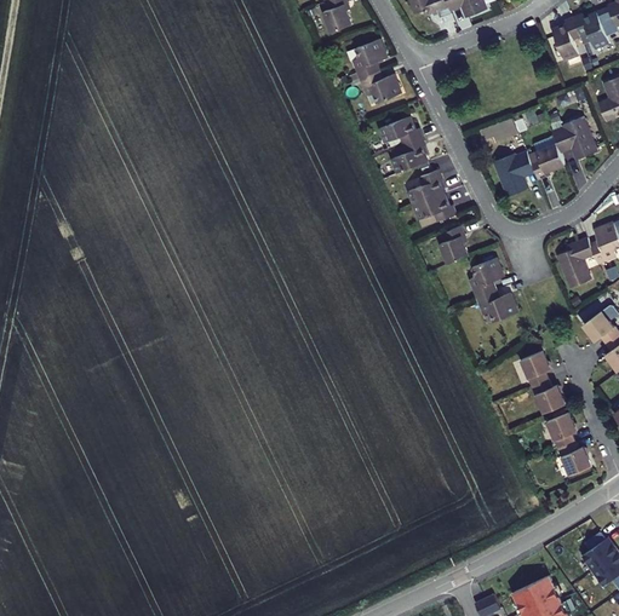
[(350,4),(349,0),(332,0),(330,1),(332,10),(327,12),(334,32),(355,24),(349,11),(348,5),(350,4)]
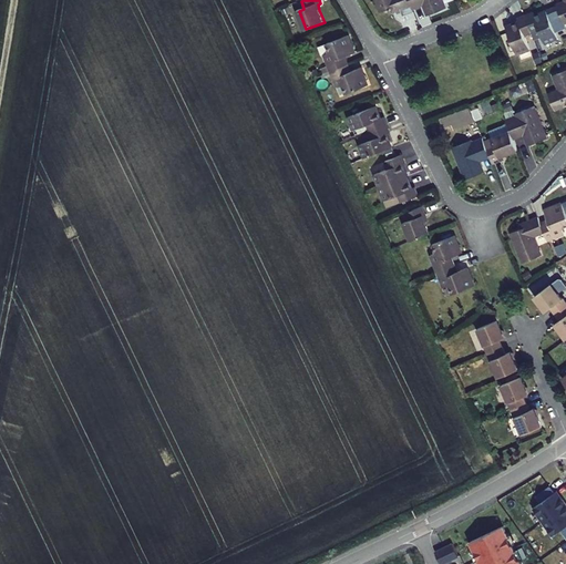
[(410,0),(374,0),(381,16),(393,10),(394,14),(398,13),(399,16),(403,13),(405,18),(415,13),(414,11),(413,7),(410,0)]
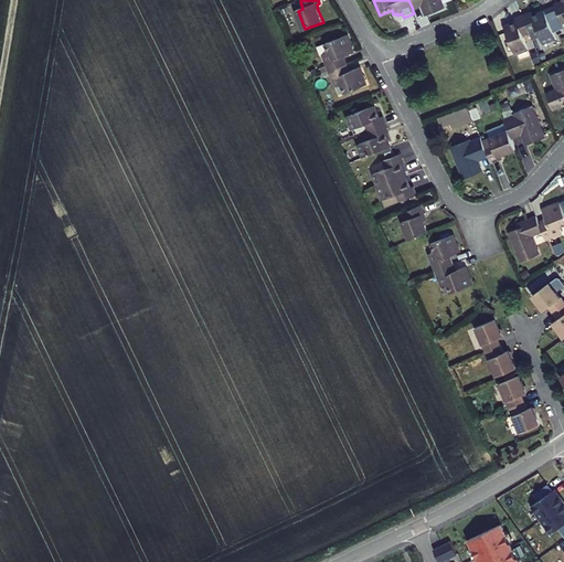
[(408,0),(412,7),(422,3),(423,8),(427,18),(446,10),(443,3),(440,0),(408,0)]
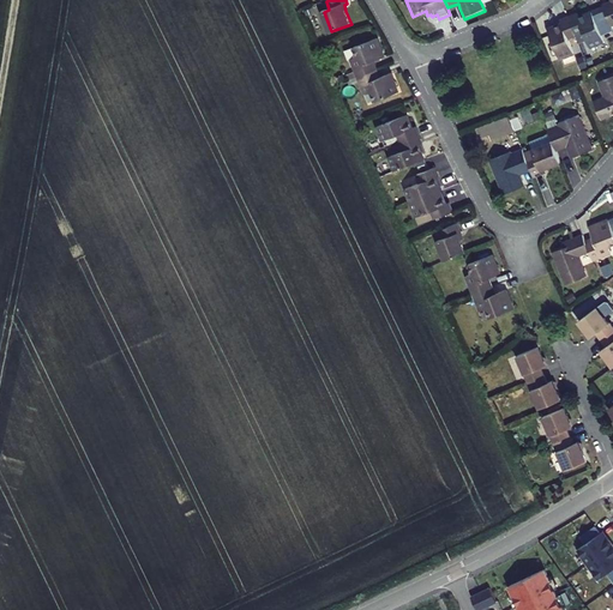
[(583,18),(582,14),(574,18),(580,36),(588,32),(594,48),(608,42),(607,38),(612,36),(612,24),(606,8),(583,18)]
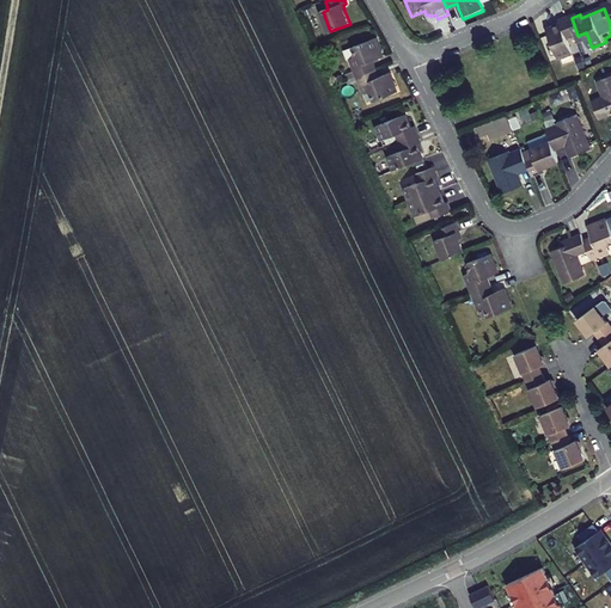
[(562,22),(563,24),(549,30),(560,60),(574,54),(568,40),(578,36),(572,18),(562,22)]
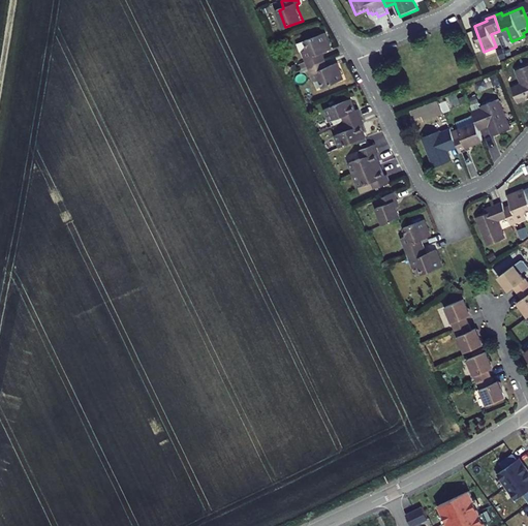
[(330,51),(323,35),(296,45),(298,54),(301,53),(307,67),(321,62),(319,55),(330,51)]
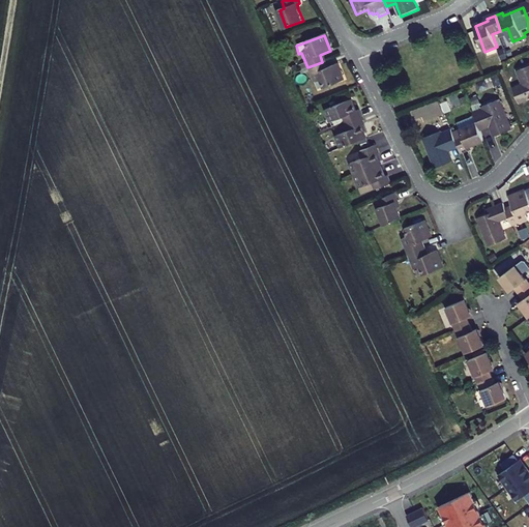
[(335,64),(325,68),(322,62),(307,67),(313,83),(318,81),(321,88),(342,81),(335,64)]
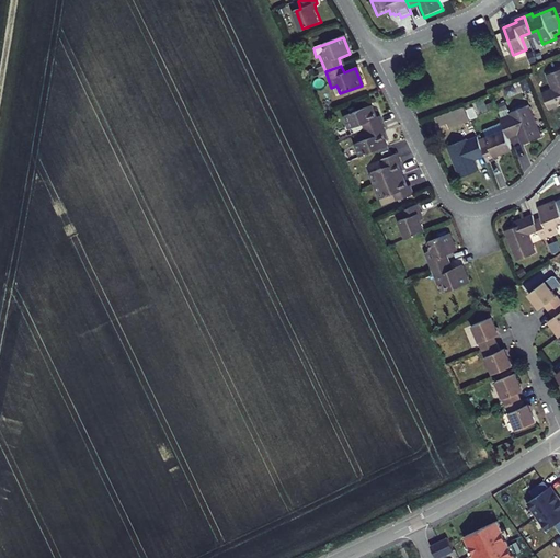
[(559,76),(550,80),(556,94),(545,99),(550,113),(559,109),(559,76)]
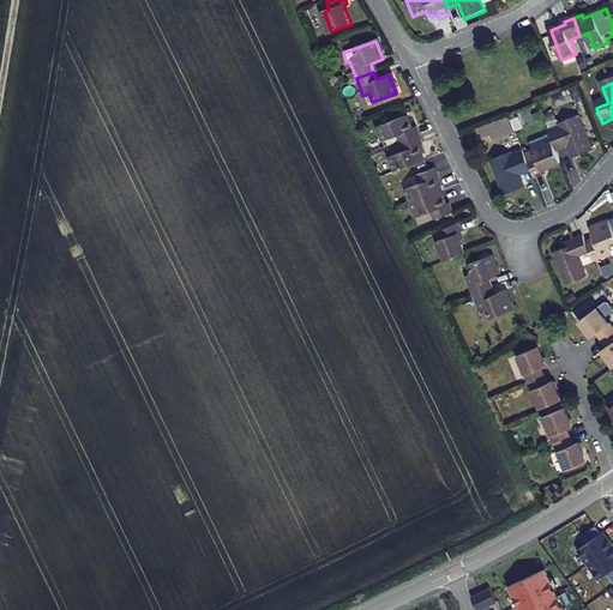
[(410,128),(406,115),(374,127),(379,139),(394,134),(398,144),(418,137),(414,127),(410,128)]
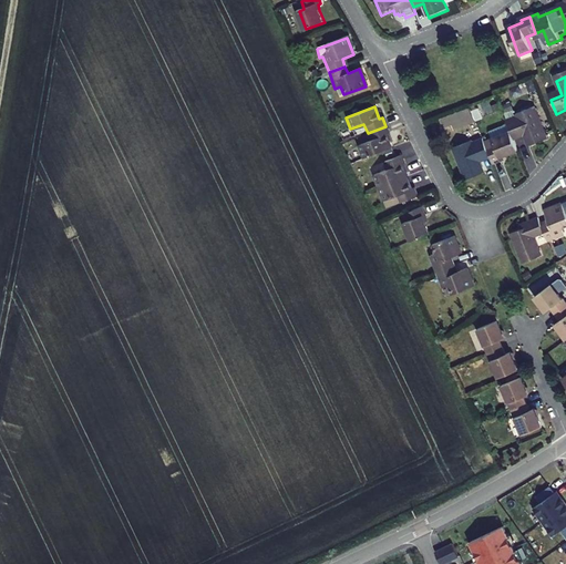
[(474,123),(469,109),(439,121),(443,130),(452,126),(453,131),(474,123)]
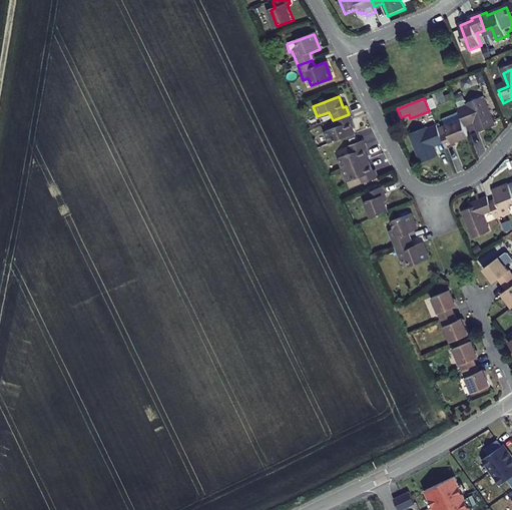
[(468,110),(459,113),(463,124),(464,127),(473,123),(474,127),(478,136),(495,130),(483,101),(467,107),(468,110)]
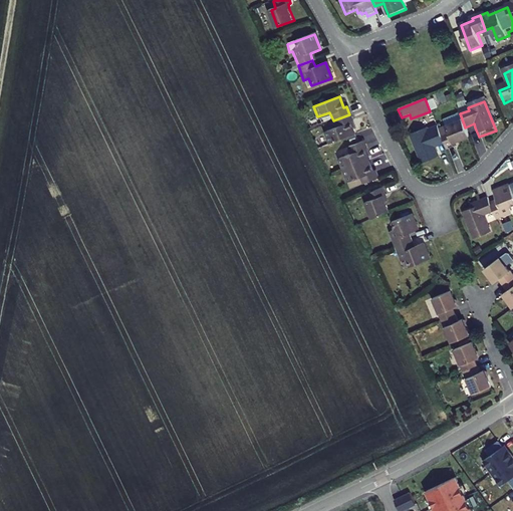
[(348,122),(352,121),(349,114),(333,120),(335,128),(323,132),(327,144),(353,134),(348,122)]
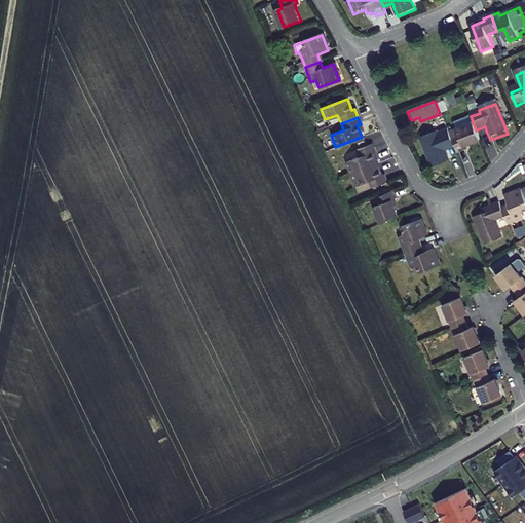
[(456,135),(458,138),(451,141),(453,146),(454,150),(457,157),(464,154),(463,151),(469,149),(481,144),(478,135),(476,131),(475,127),(456,135)]
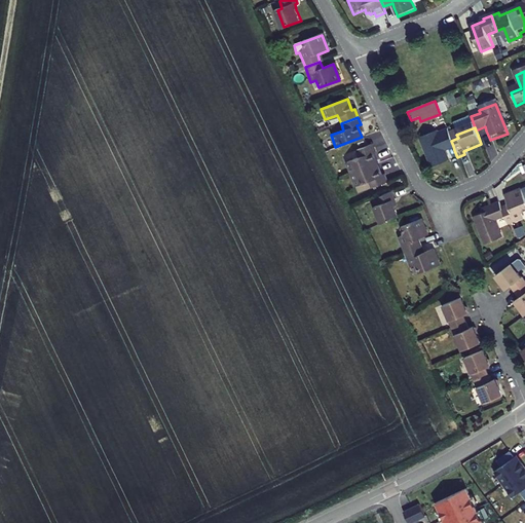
[(444,150),(453,146),(451,141),(447,133),(438,137),(437,134),(420,141),(432,171),(449,163),(446,154),(444,150)]
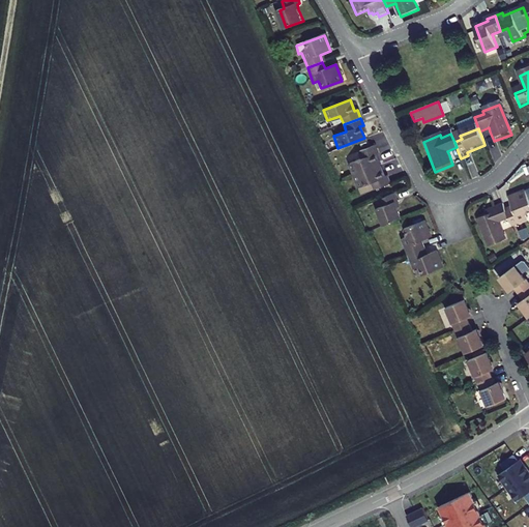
[(377,152),(374,144),(357,151),(360,157),(347,164),(352,176),(379,166),(374,153),(377,152)]
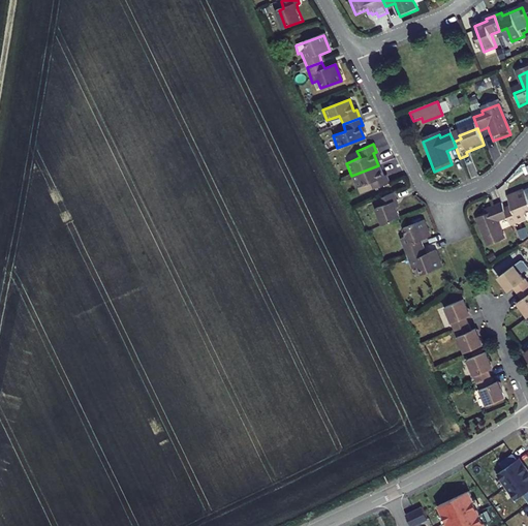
[(385,175),(382,176),(378,165),(351,176),(355,186),(369,181),(372,189),(389,183),(385,175)]
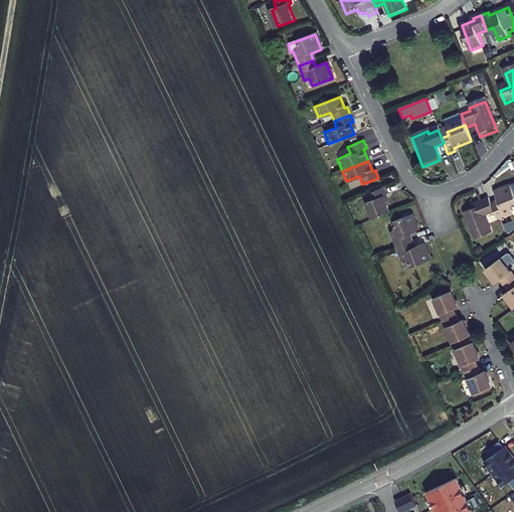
[(385,195),(382,187),(367,194),(370,201),(364,204),(371,219),(387,212),(381,197),(385,195)]
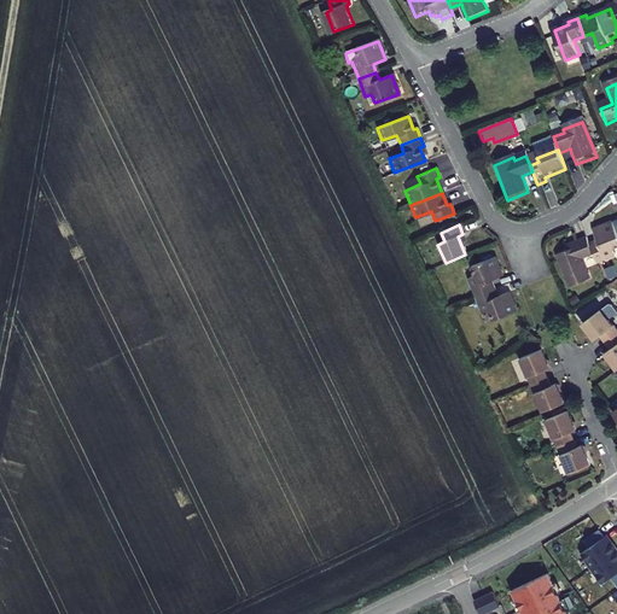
[(616,233),(613,224),(594,233),(599,245),(591,247),(594,257),(598,267),(615,261),(612,253),(616,251),(616,233)]
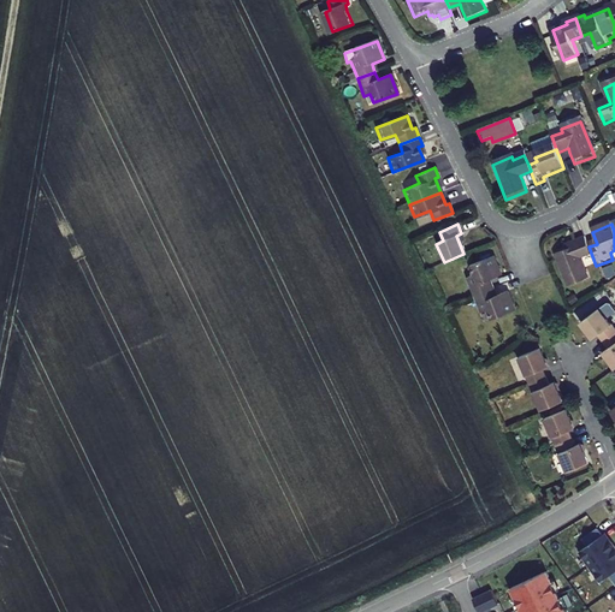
[(589,279),(581,260),(592,256),(589,247),(586,238),(574,243),(575,248),(566,251),(554,256),(566,287),(589,279)]
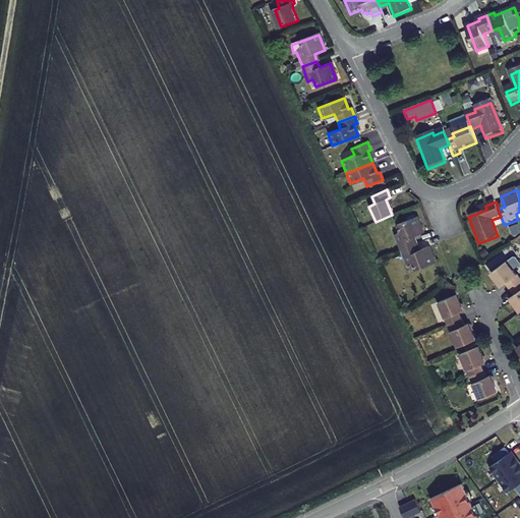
[(424,231),(417,216),(398,224),(401,232),(395,235),(400,248),(417,242),(414,235),(424,231)]
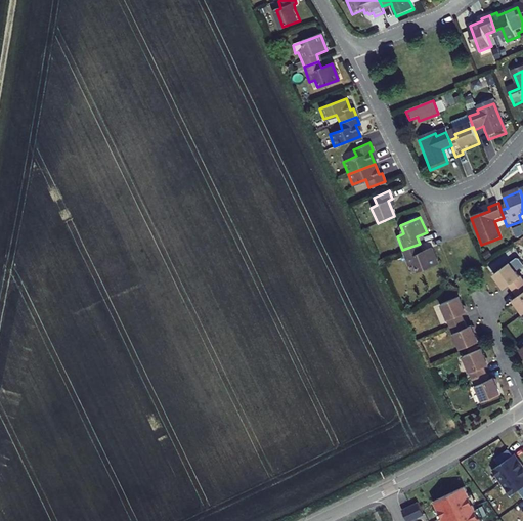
[(432,247),(423,251),(420,244),(402,250),(408,265),(415,262),(418,271),(438,263),(432,247)]
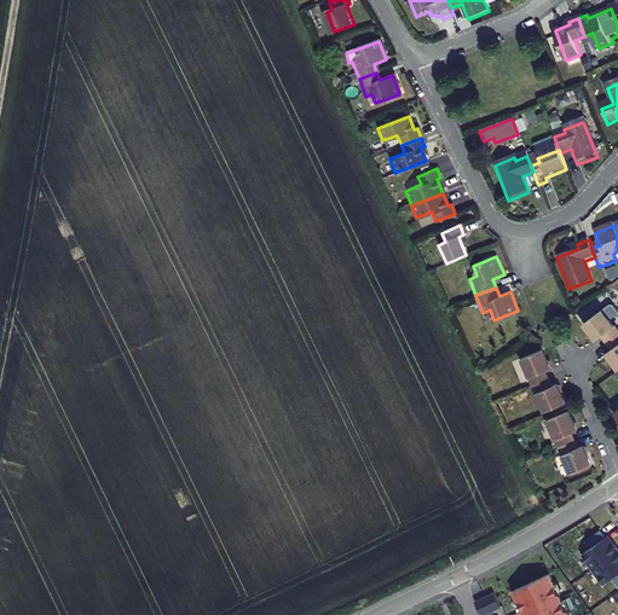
[(596,338),(601,346),(616,335),(611,328),(610,329),(605,323),(614,315),(607,305),(579,325),(591,342),(596,338)]
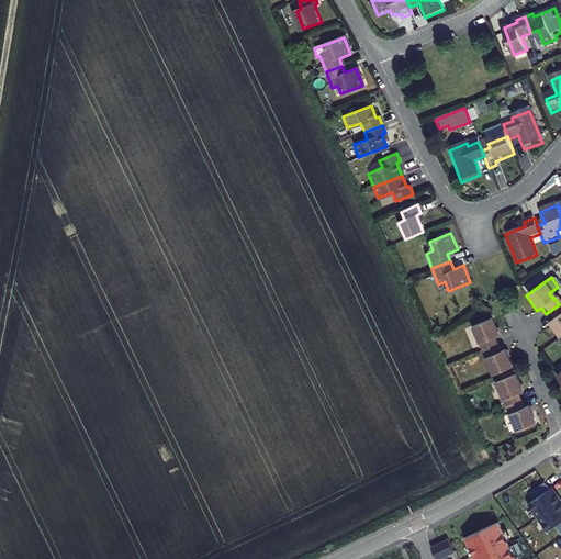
[(560,306),(559,304),(546,314),(550,321),(546,323),(557,339),(560,336),(560,306)]
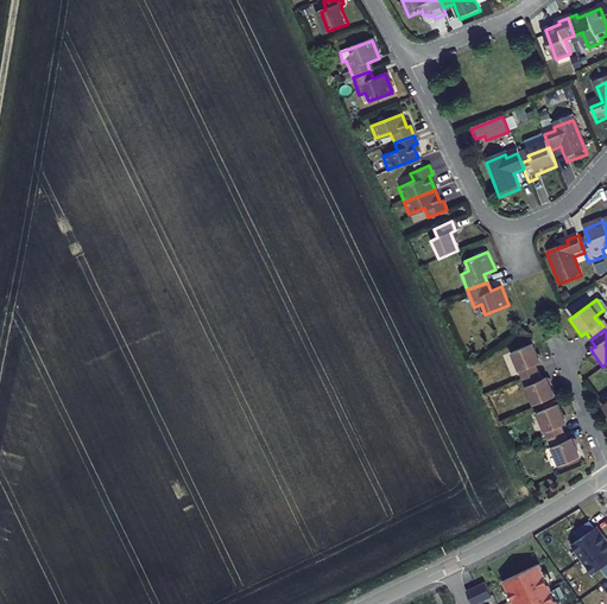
[(519,381),(536,374),(532,367),(538,364),(530,345),(510,354),(517,373),(516,373),(519,381)]
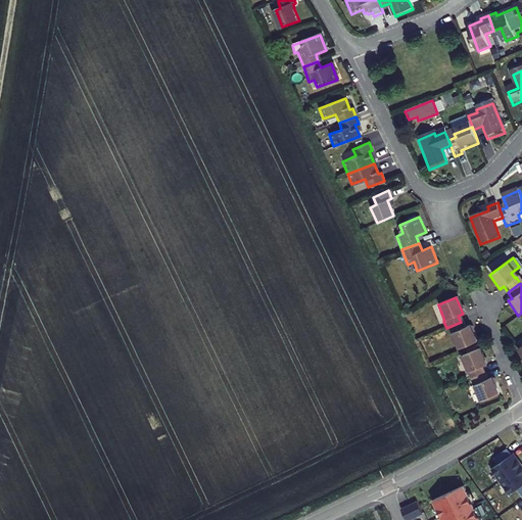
[(463,329),(461,322),(446,328),(449,335),(451,334),(457,350),(475,343),(468,327),(463,329)]
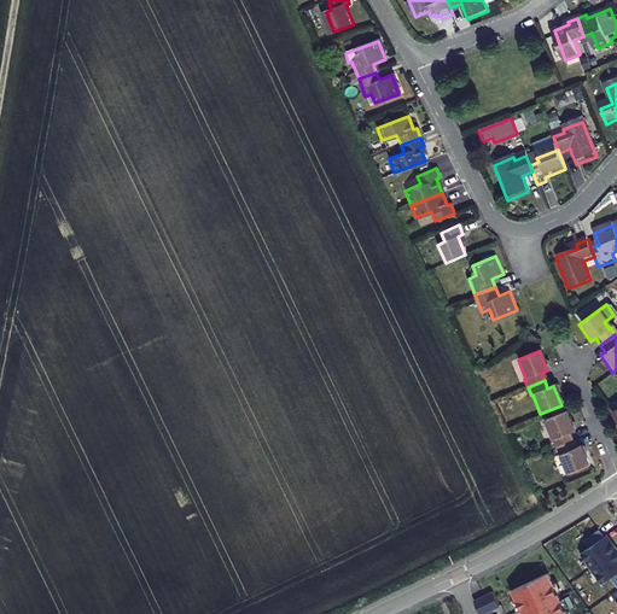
[(554,450),(571,443),(568,436),(574,433),(565,414),(545,422),(552,442),(551,442),(554,450)]
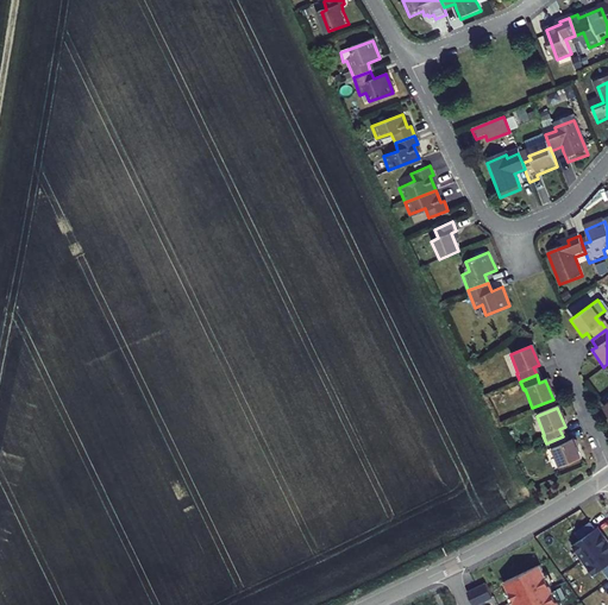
[(565,445),(563,436),(546,443),(550,452),(551,452),(558,470),(580,461),(571,442),(565,445)]
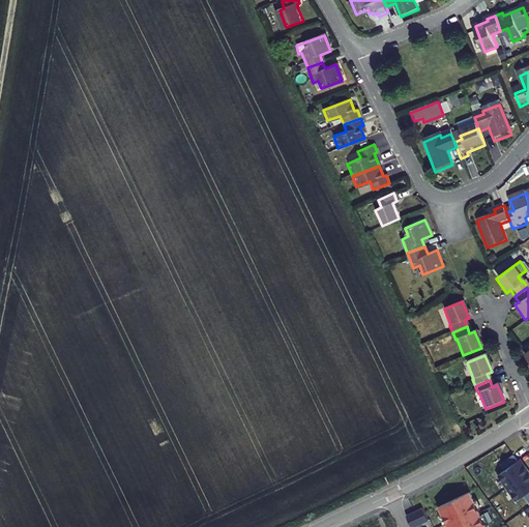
[(528,474),(526,471),(524,473),(515,460),(502,469),(506,475),(499,481),(518,506),(525,500),(528,504),(528,474)]
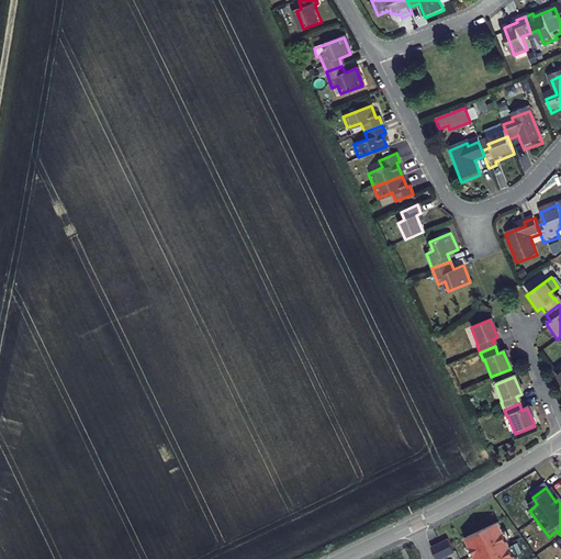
[(515,558),(503,533),(471,548),(475,558),(515,558)]
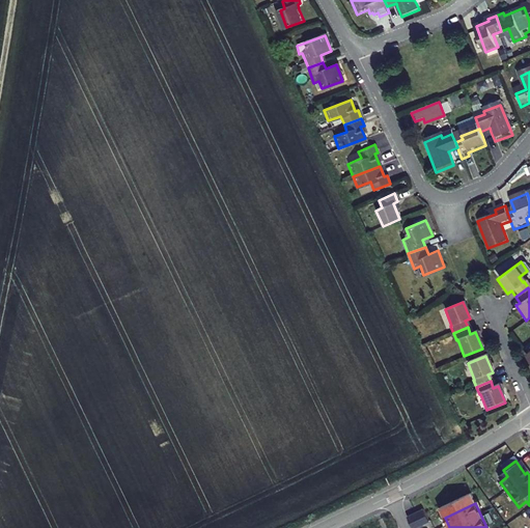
[(428,519),(413,527),(433,527),(428,519)]
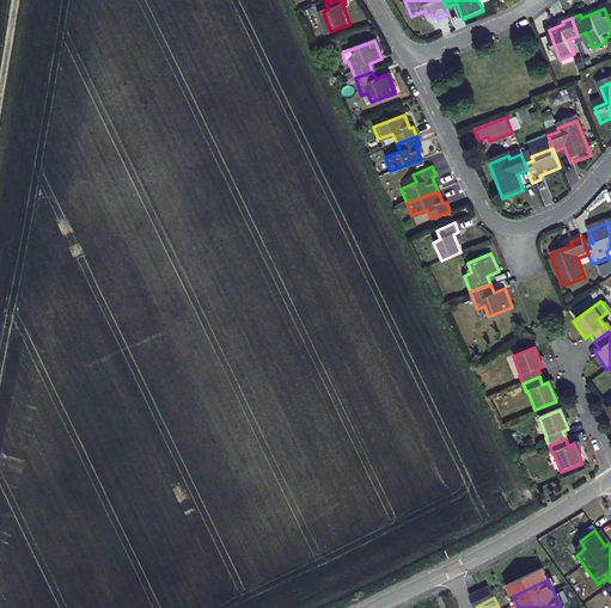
All buildings are outlined.
